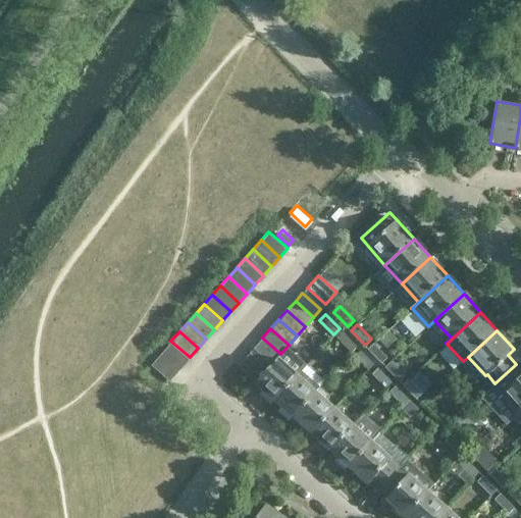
[(344,332),(337,339),(351,353),(357,347),(344,332)]
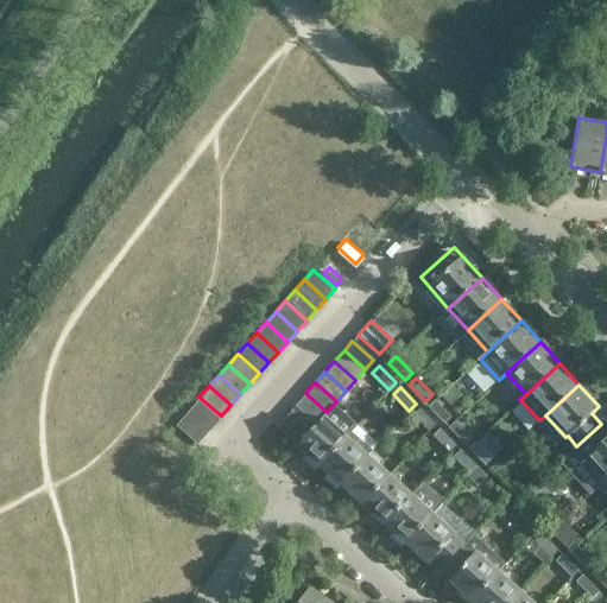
[(318,421),(323,416),(327,412),(305,393),(297,402),(318,421)]
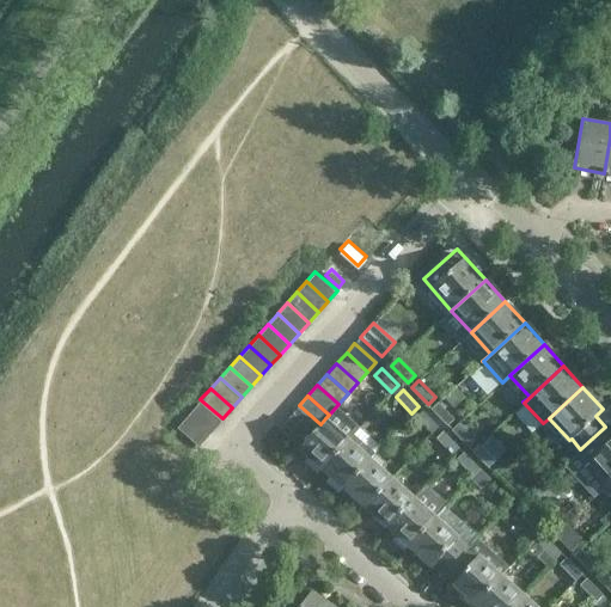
[(212,430),(222,418),(200,399),(195,406),(190,410),(212,430)]
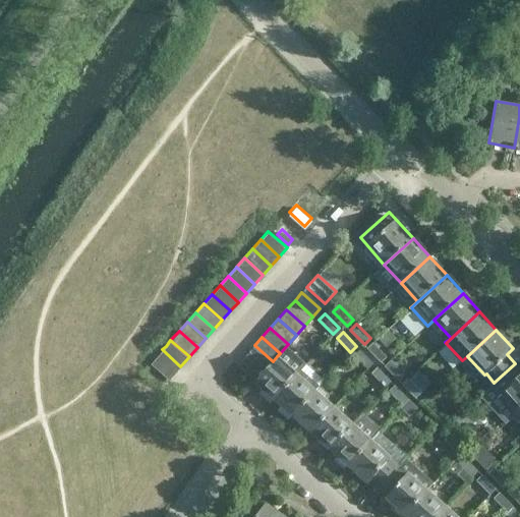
[(373,341),(367,347),(382,361),(388,355),(373,341)]
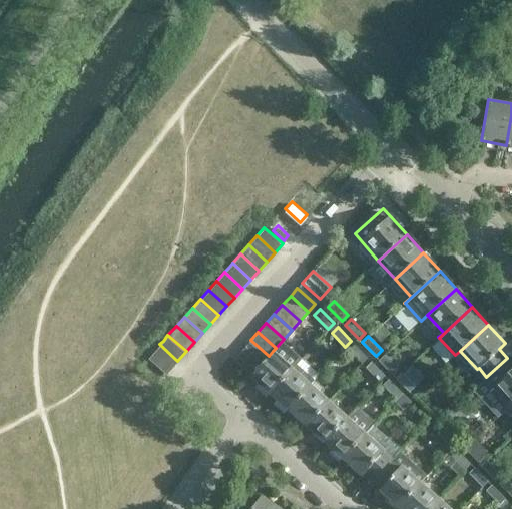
[(242,349),(261,365),(269,356),(250,340),(242,349)]
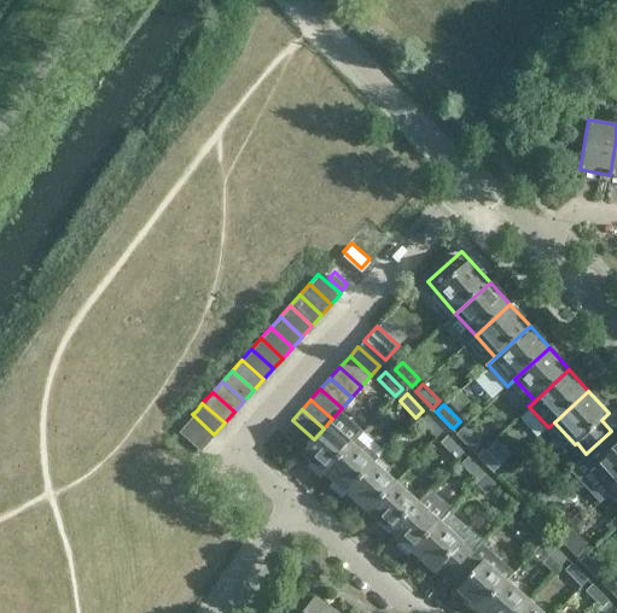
[(202,448),(214,435),(192,414),(180,428),(202,448)]
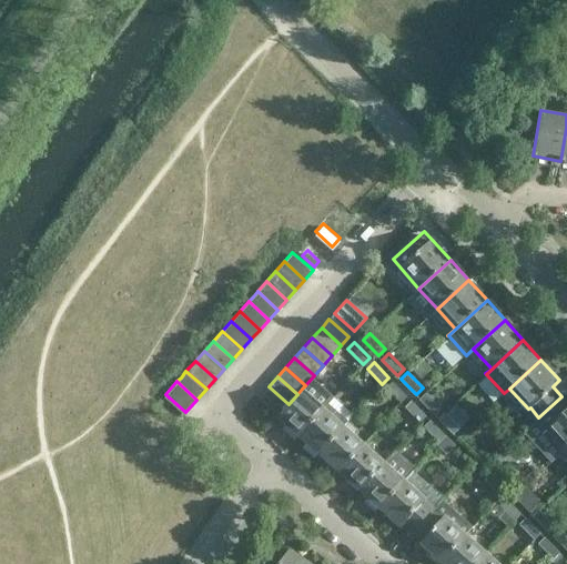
[(393,381),(386,388),(402,403),(408,396),(393,381)]
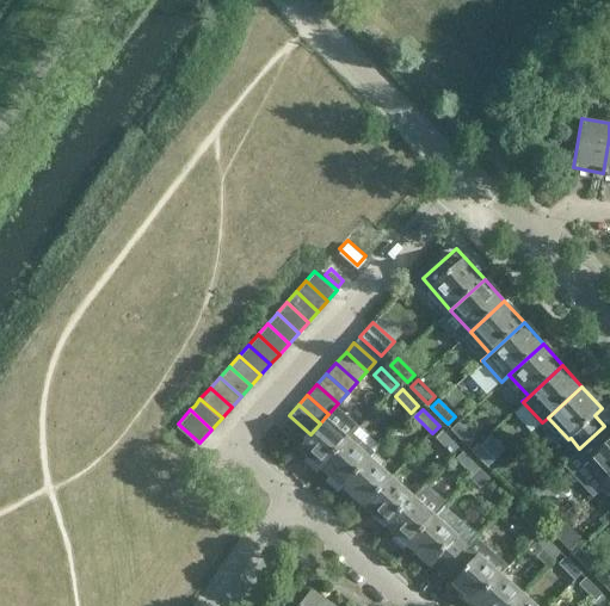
[(301,445),(310,434),(289,415),(279,426),(301,445)]
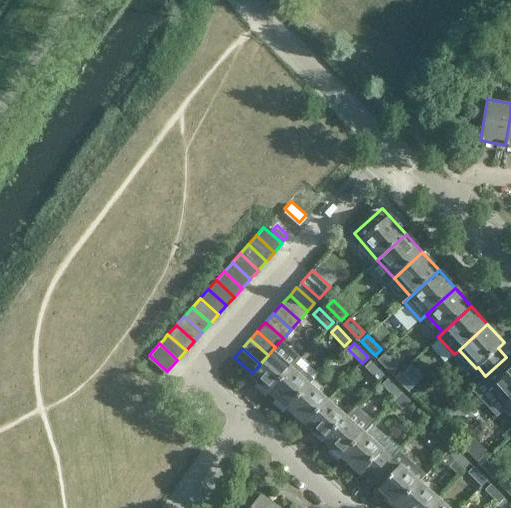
[(270,392),(292,367),(272,350),(268,355),(260,364),(252,373),(250,375),(270,392)]
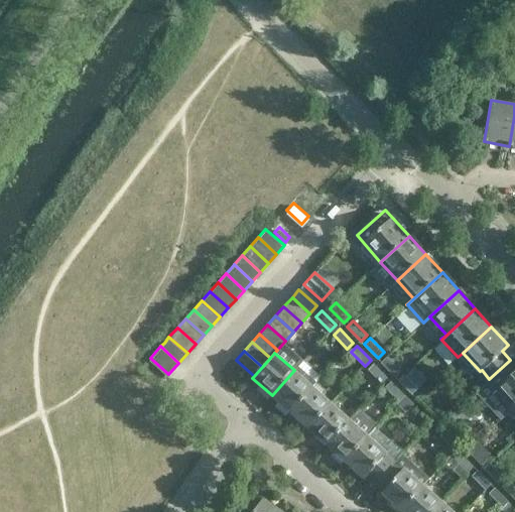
[(387,355),(381,361),(395,375),(401,369),(387,355)]
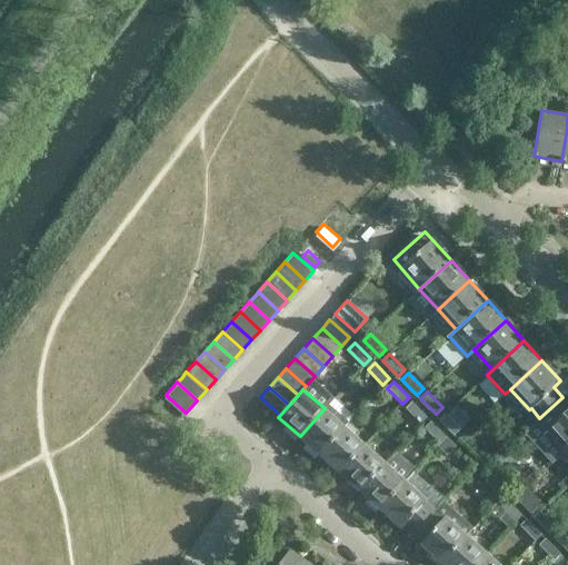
[(567,404),(562,397),(539,418),(548,427),(546,429),(565,450),(567,447),(567,404)]
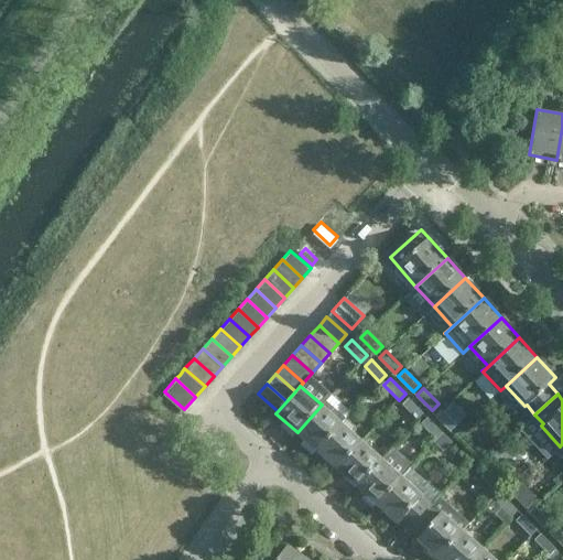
[(409,397),(402,404),(417,419),(424,412),(409,397)]
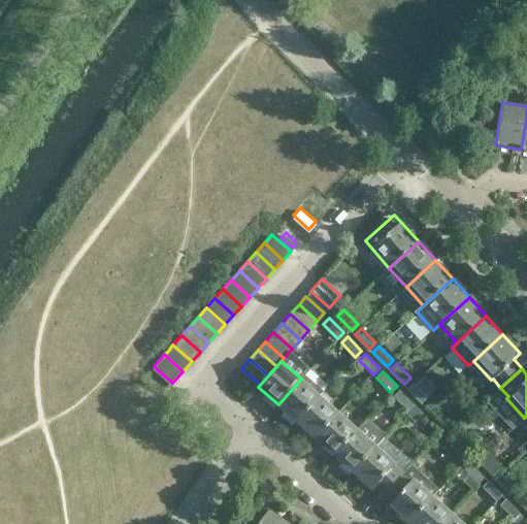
[(317,399),(320,396),(324,392),(304,375),(301,379),(278,404),(297,421),(317,399)]
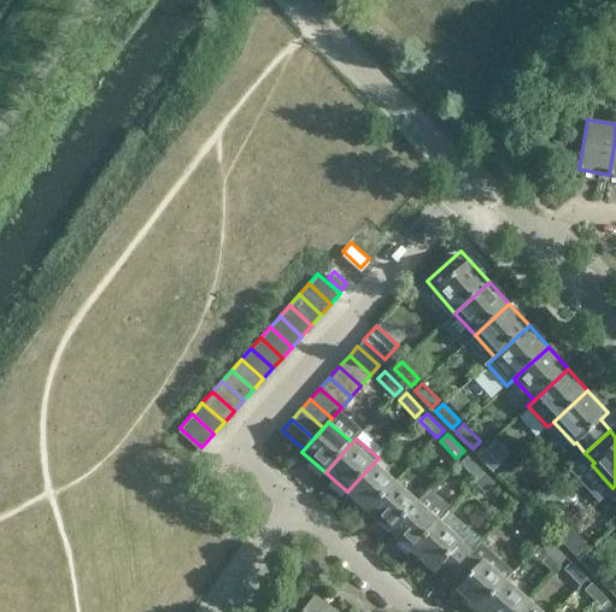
[(485,446),(476,453),(493,470),(500,463),(485,446)]
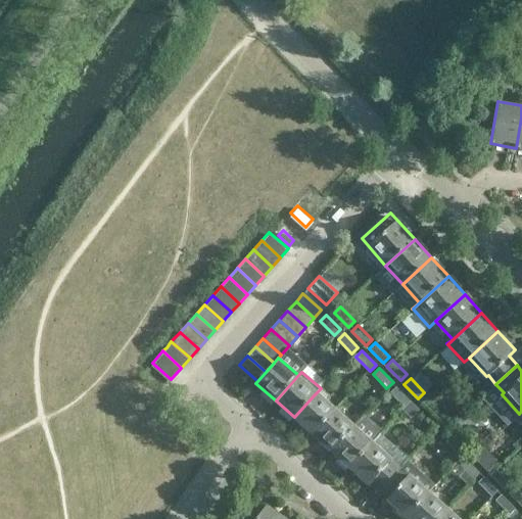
[(395,385),(389,391),(404,406),(410,399),(395,385)]
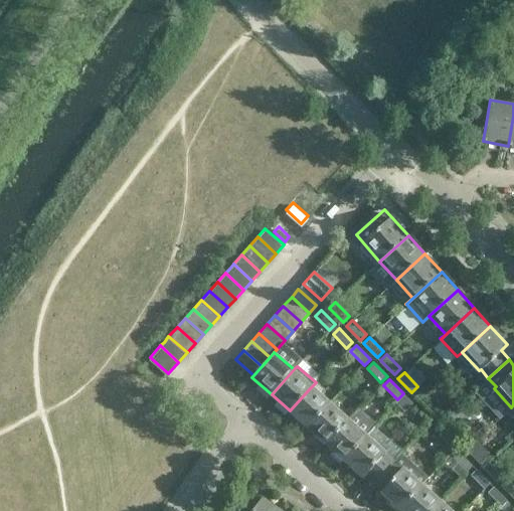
[(309,427),(331,402),(312,386),(309,389),(290,410),(309,427)]
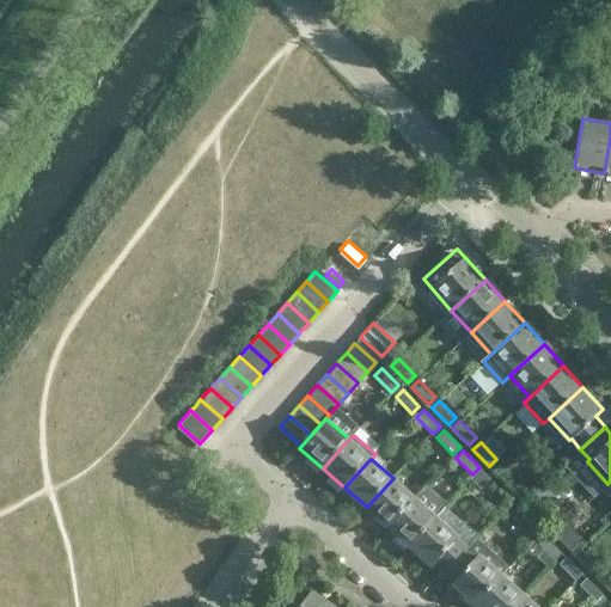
[(472,474),(470,477),(480,488),(489,478),(480,467),(472,474)]
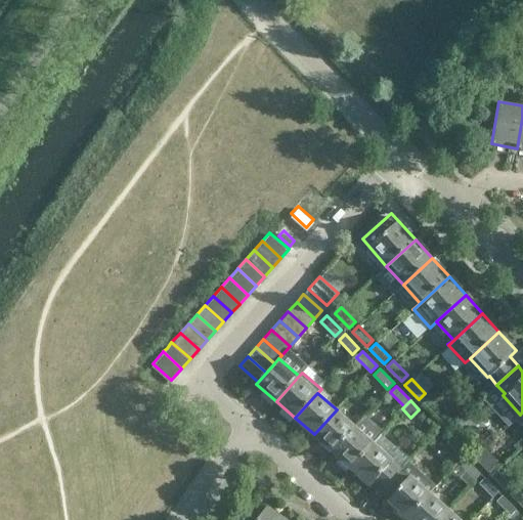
[(333,450),(355,426),(337,409),(314,434),(333,450)]
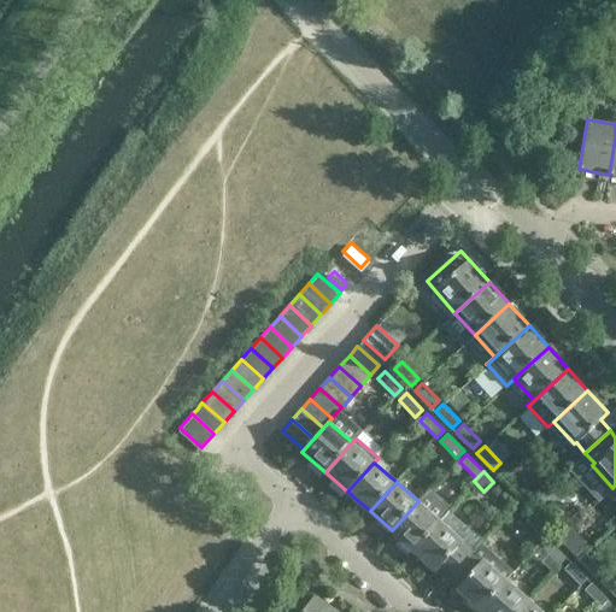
[(414,549),(440,519),(439,519),(418,501),(392,530),(414,549)]
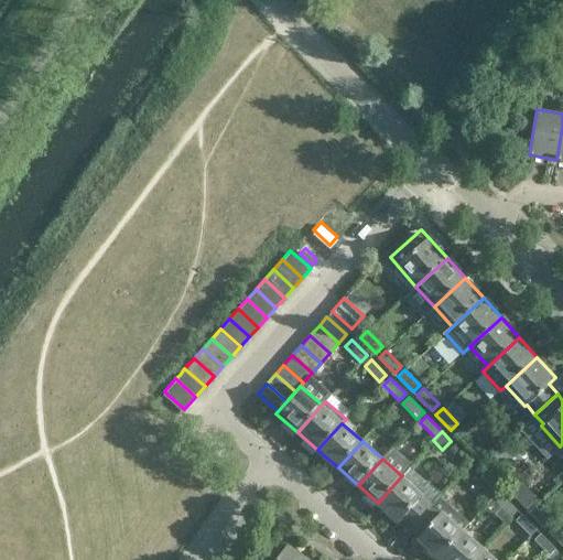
[(411,525),(430,504),(439,493),(408,466),(401,475),(402,475),(378,503),(398,520),(401,517),(411,525)]
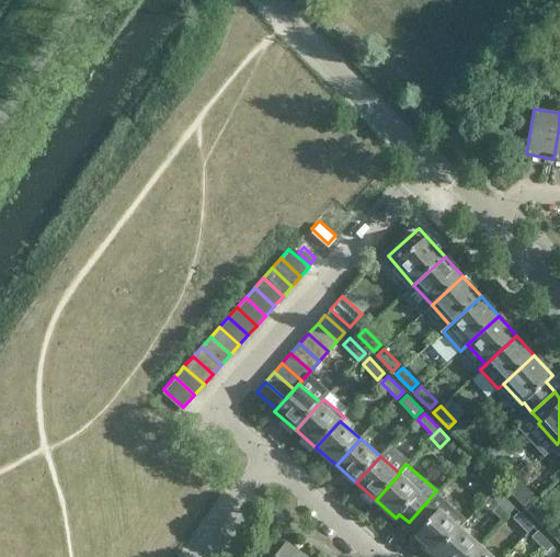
[(518,479),(509,488),(521,500),(529,490),(518,479)]
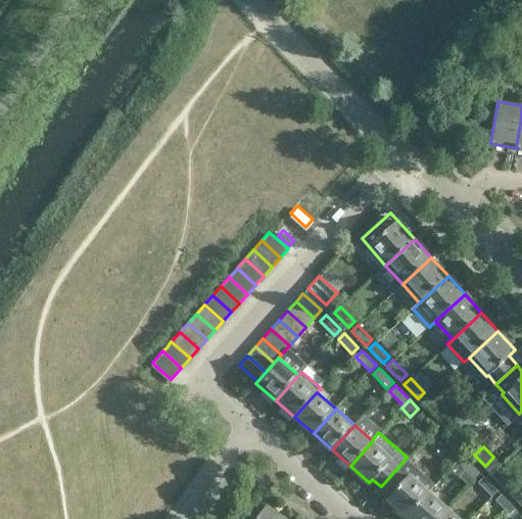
[(408,457),(381,487),(389,494),(386,499),(406,515),(428,490),(436,481),(408,457)]
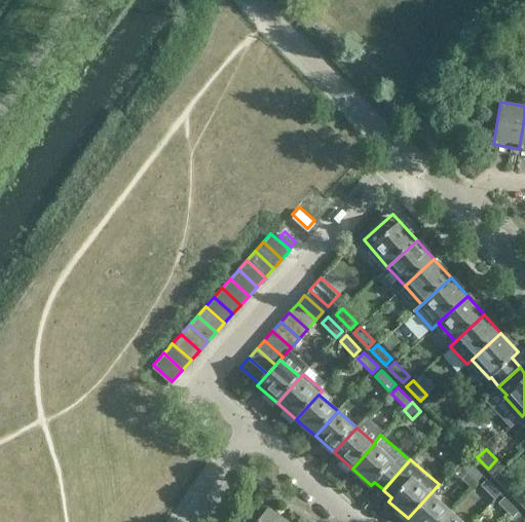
[(469,459),(462,465),(476,480),(483,474),(469,459)]
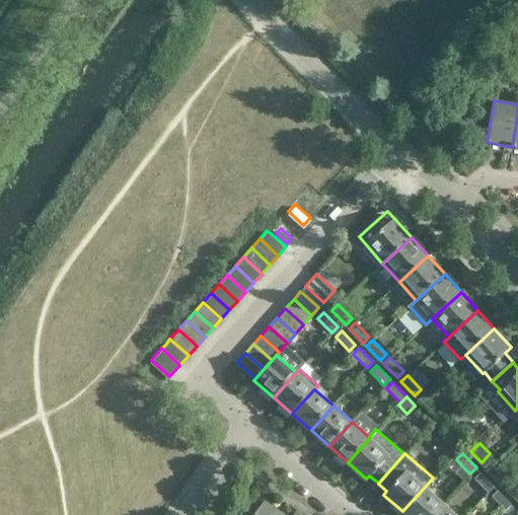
[(493,463),(487,469),(501,484),(507,477),(493,463)]
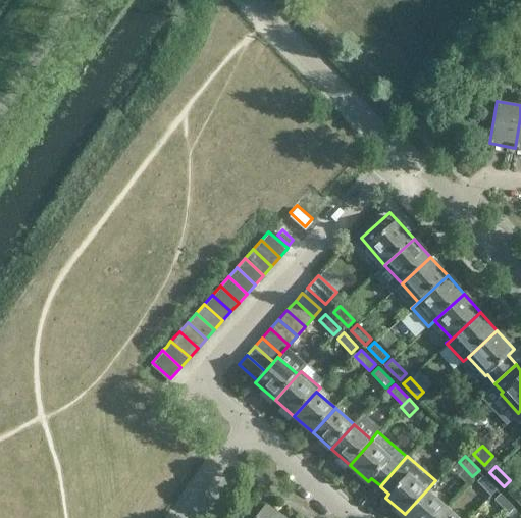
[(482,474),(476,480),(490,495),(497,488),(482,474)]
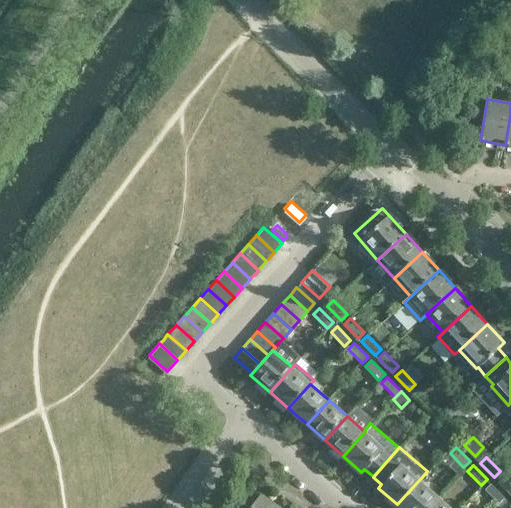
[(510,482),(504,475),(498,481),(510,494),(510,482)]
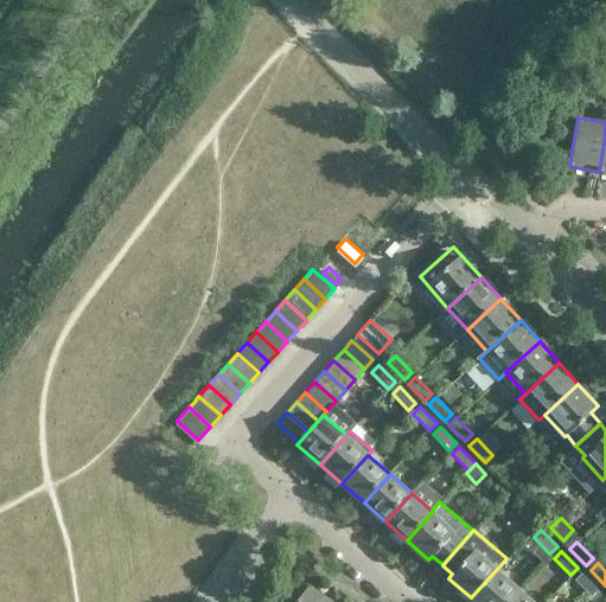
[(497,569),(471,597),(476,601),(505,601),(518,588),(497,569)]
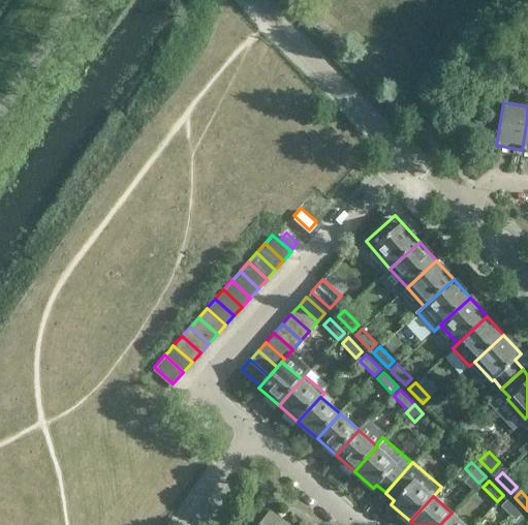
[(506,498),(500,504),(515,519),(521,513),(506,498)]
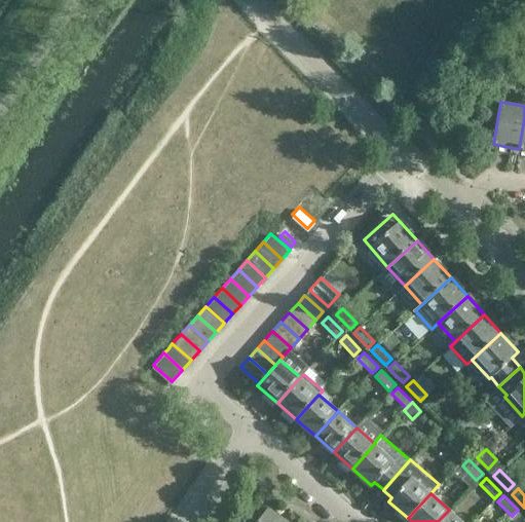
[(292,521),(268,505),(256,521),(292,521)]
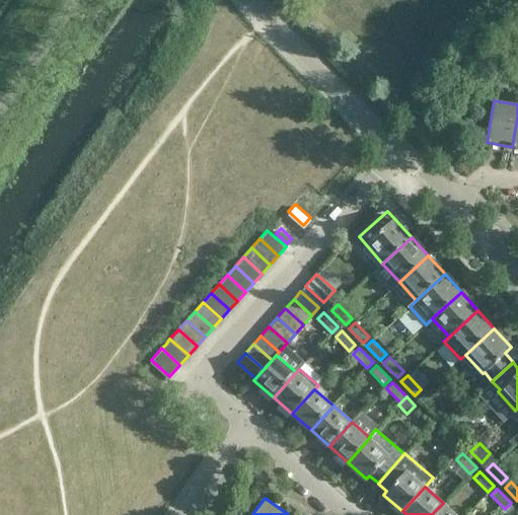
[(456,514),(443,503),(432,514),(456,514)]
